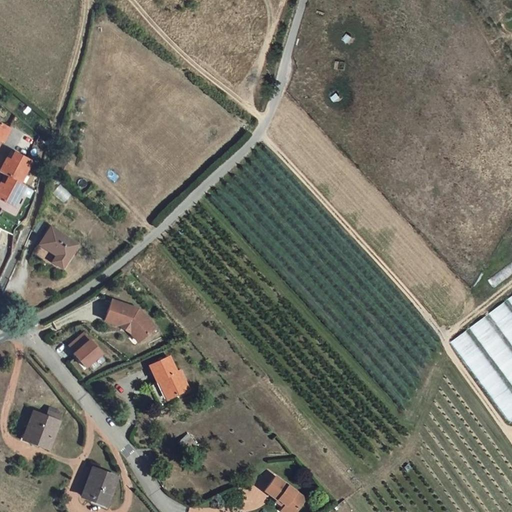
[(0,140),(2,142),(9,128),(0,123),(0,140)]
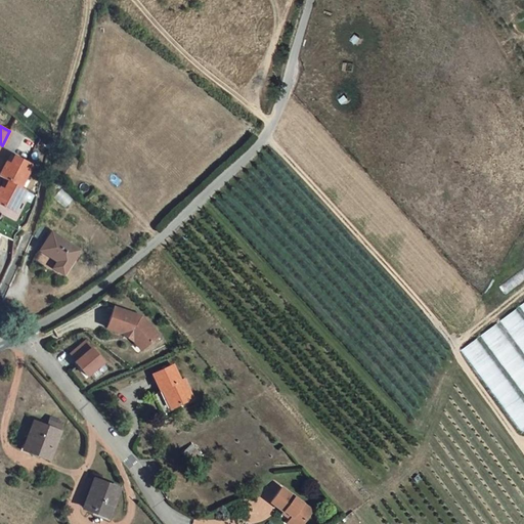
[(28,172),(32,164),(15,155),(10,163),(7,161),(0,173),(0,175),(5,178),(8,180),(4,188),(1,186),(0,187),(0,205),(12,211),(19,198),(30,203),(35,194),(17,185),(26,171),(28,172)]
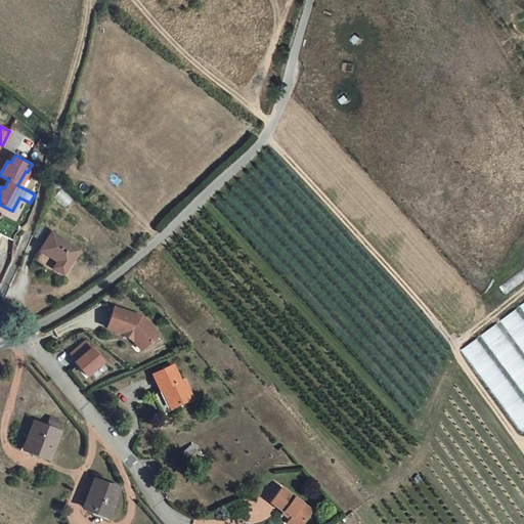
[(80,254),(53,234),(40,252),(56,264),(51,269),(62,277),(80,254)]
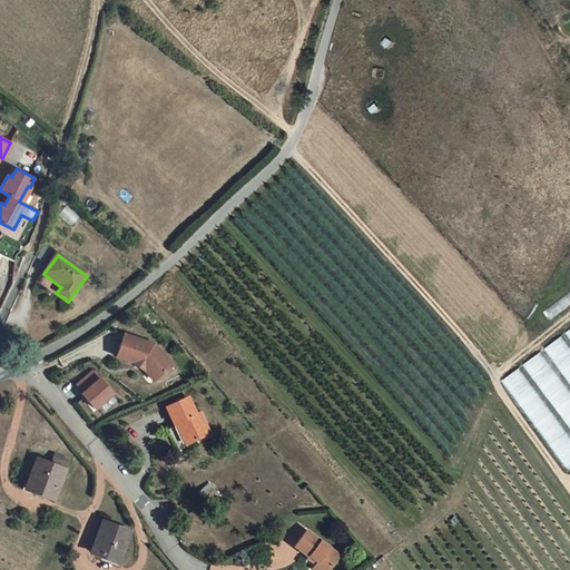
[(569,305),(569,293),(547,312),(551,320),(569,305)]
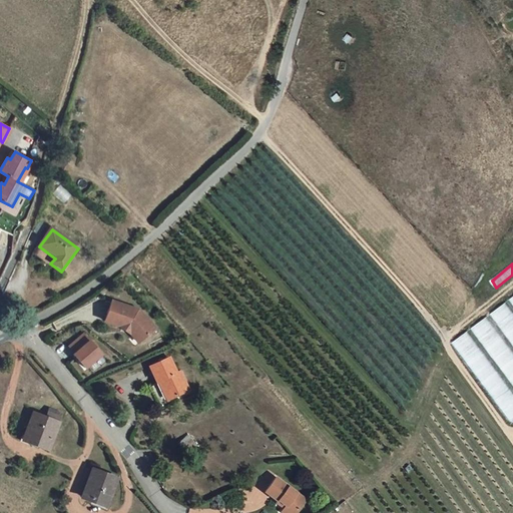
[(112,301),(105,321),(121,327),(126,329),(131,335),(138,342),(142,339),(153,329),(138,310),(112,301)]
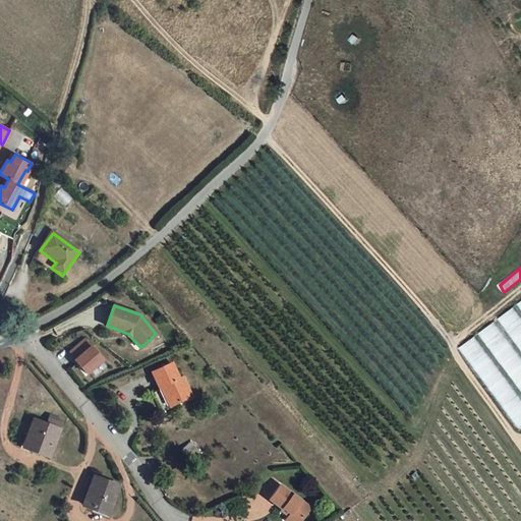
[(520,315),(514,307),(498,320),(520,350),(520,315)]
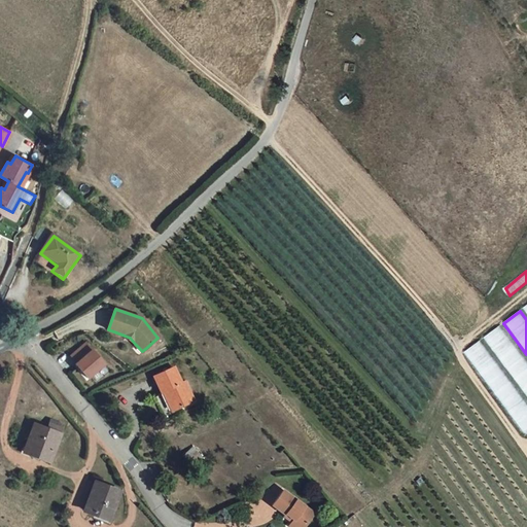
[(526,360),(501,325),(485,338),(526,394),(526,360)]
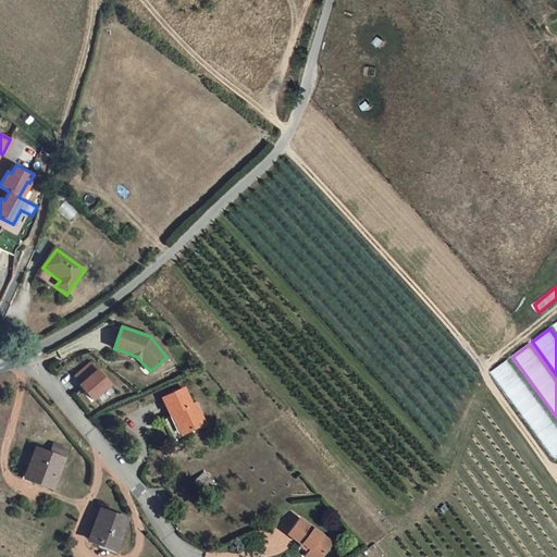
[(556,424),(508,359),(491,372),(555,459),(556,457),(556,424)]
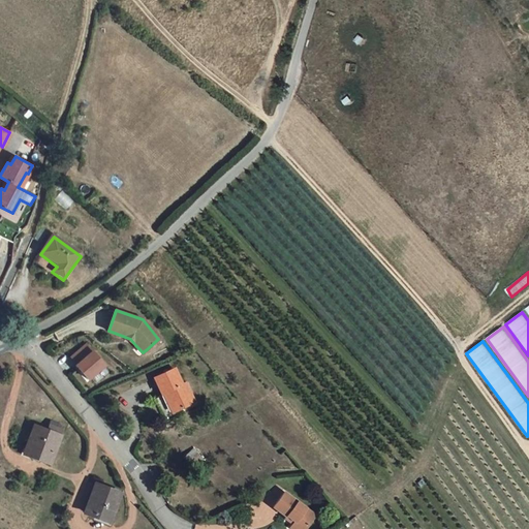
[(71,358),(76,365),(75,366),(87,379),(103,365),(87,344),(71,358)]
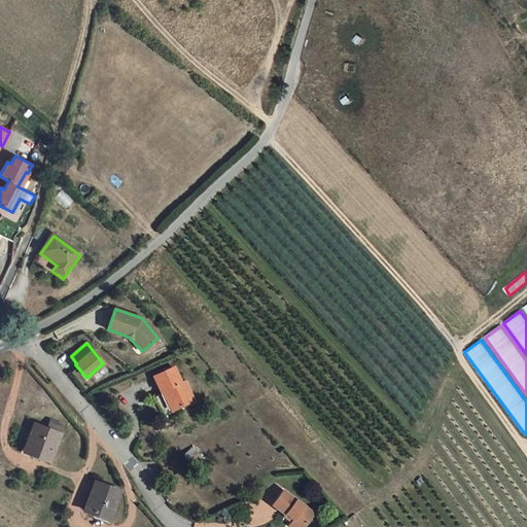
[(174,412),(192,405),(185,387),(182,388),(175,373),(155,380),(163,396),(167,395),(174,412)]
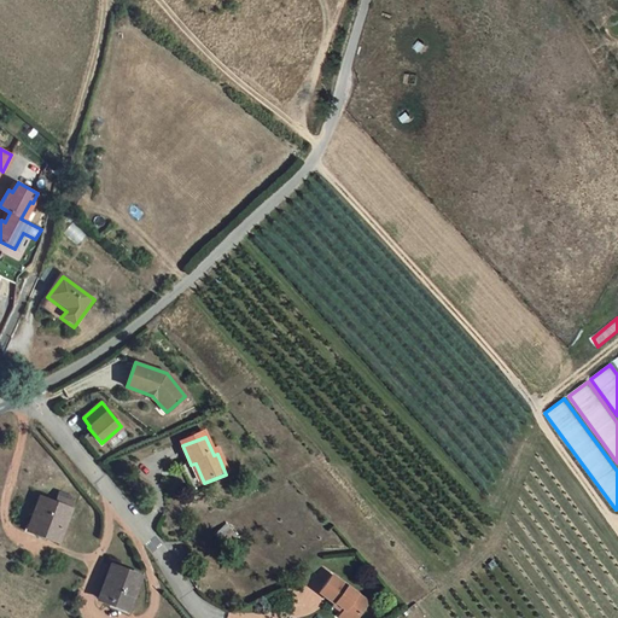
[(41,499),(29,532),(59,543),(73,511),(76,500),(62,494),(57,505),(41,499)]
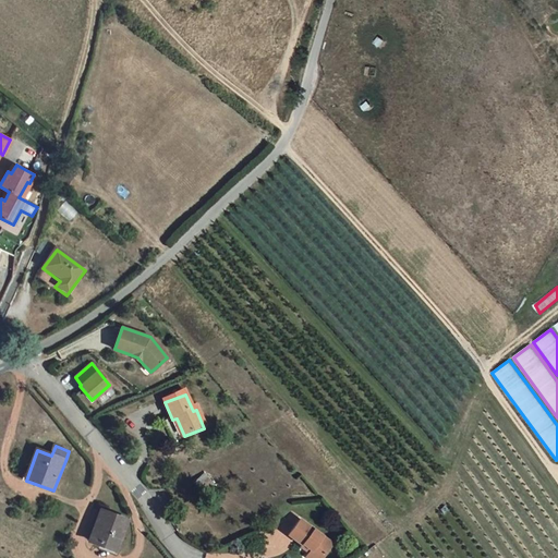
[(203,492),(214,483),(207,476),(204,478),(202,476),(194,482),(203,492)]
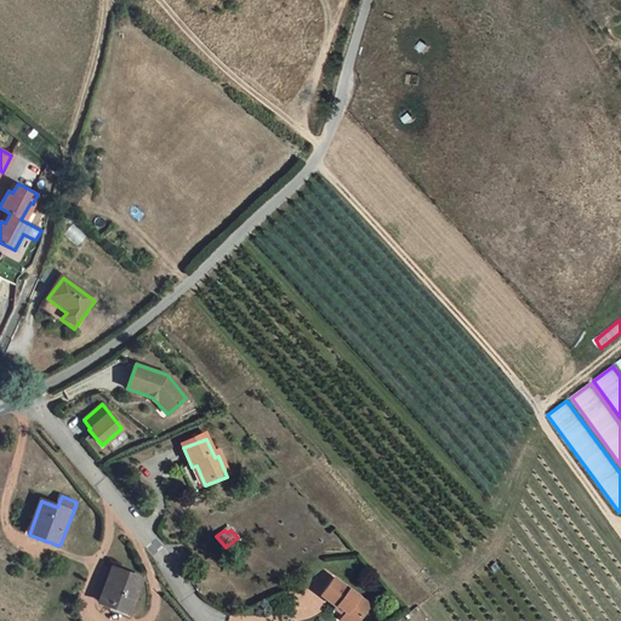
[(126,615),(138,580),(107,568),(95,602),(126,615)]
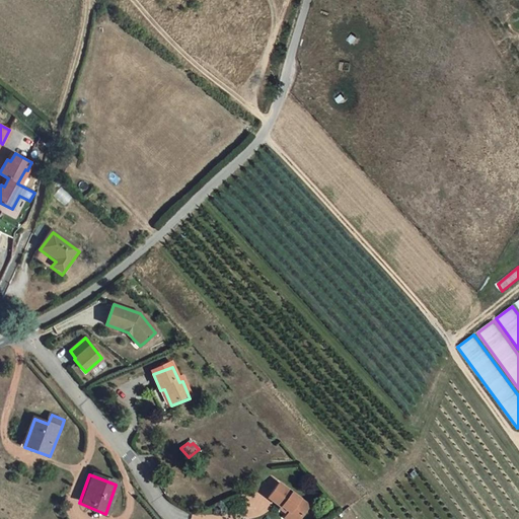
[(293,518),(302,518),(311,508),(281,485),(270,498),(284,509),(285,508),(292,514),(291,517),(293,518)]
